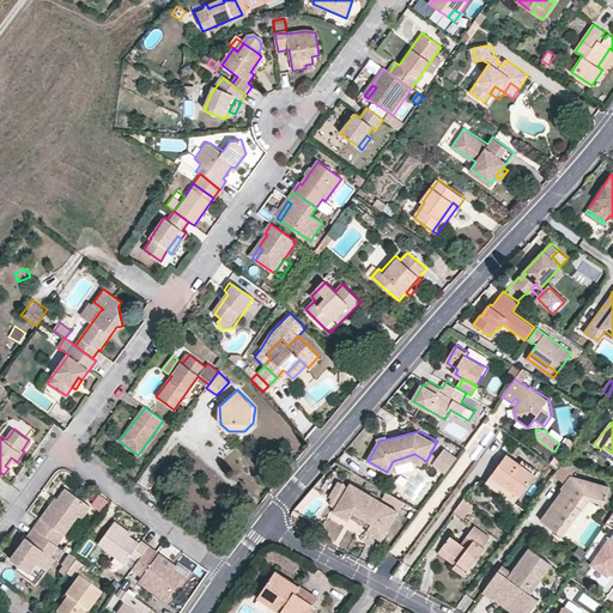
[(31,442),(29,439),(22,450),(24,451),(31,442)]
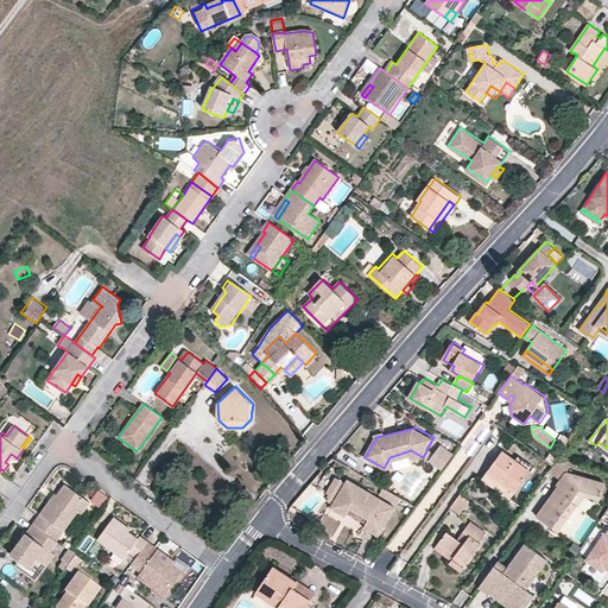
[(442,469),(454,453),(443,444),(430,461),(442,469)]
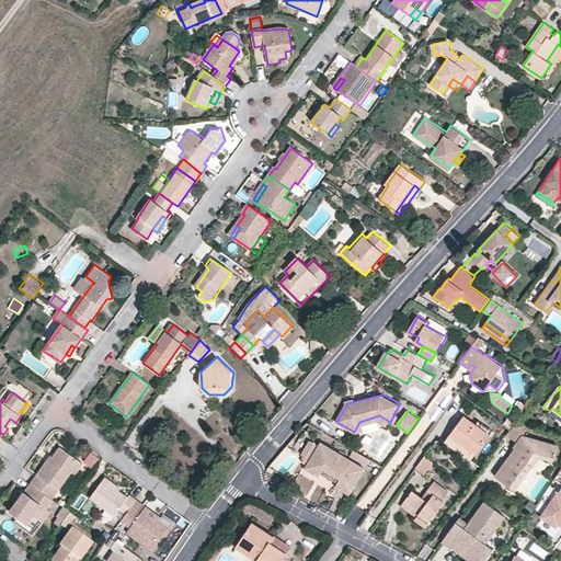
[(390,422),(379,415),(359,422),(354,432),(358,435),(363,427),(380,422),(387,426),(390,422)]
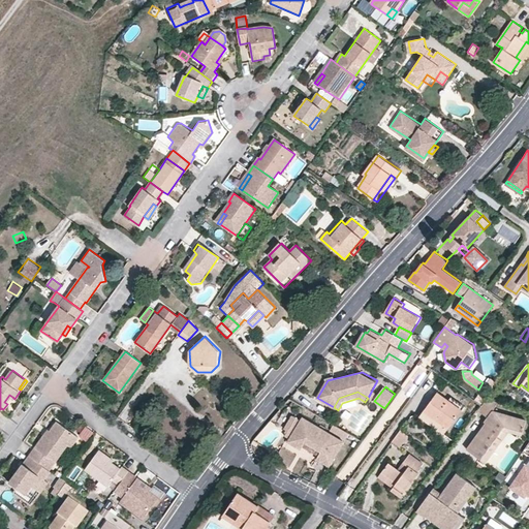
[(444,434),(462,410),(448,400),(437,393),(419,416),(444,434)]
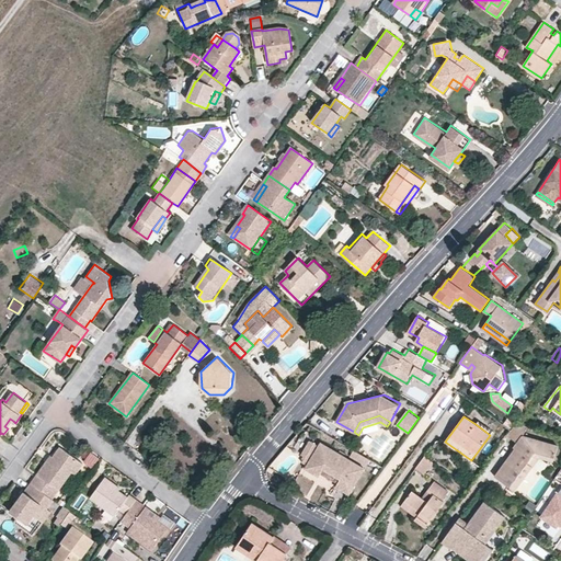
[(514,447),(515,449),(495,477),(516,490),(539,457),(553,461),(558,445),(524,436),(528,426),(517,423),(512,428),(507,435),(517,443),(514,447)]
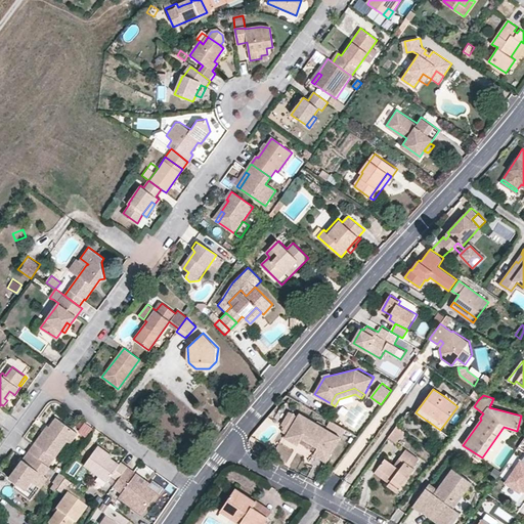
[(286,435),(298,415),(290,409),(279,426),(282,428),(281,429),(282,430),(280,432),(286,435)]
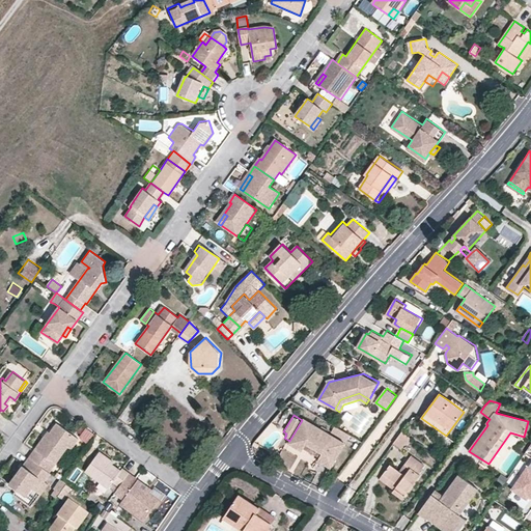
[(304,447),(306,444),(322,453),(319,456),(317,460),(330,467),(344,442),(304,418),(302,420),(289,441),(288,443),(302,451),(304,447)]
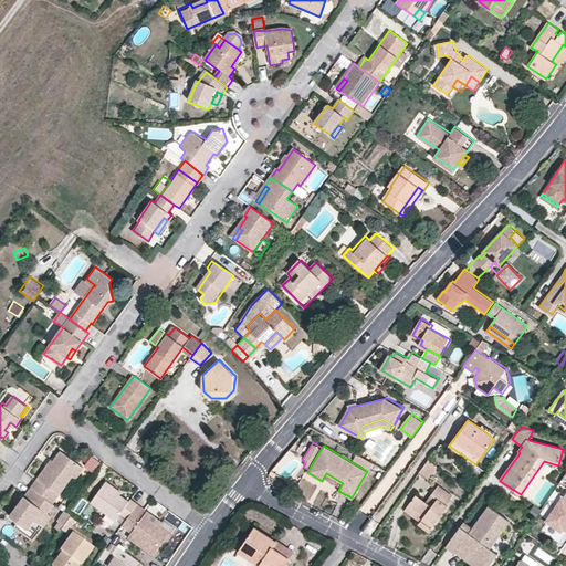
[(31,489),(52,504),(71,477),(75,479),(82,468),(60,452),(53,461),(49,468),(46,465),(31,489)]
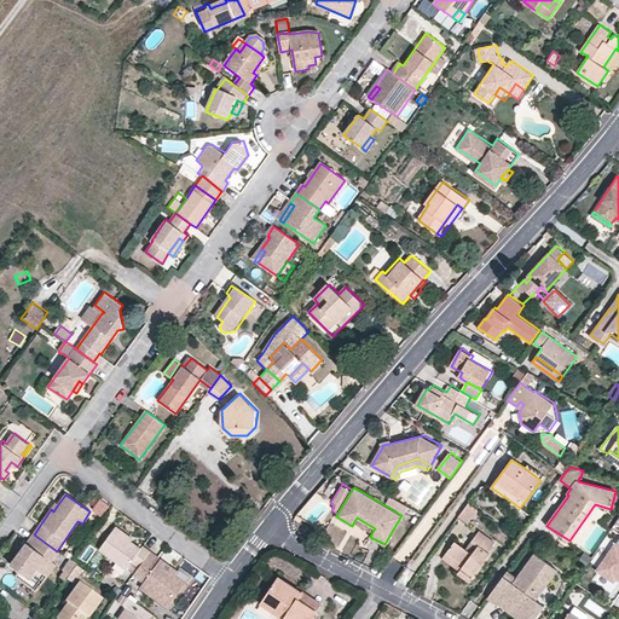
[(408,504),(391,496),(387,503),(403,513),(408,504)]
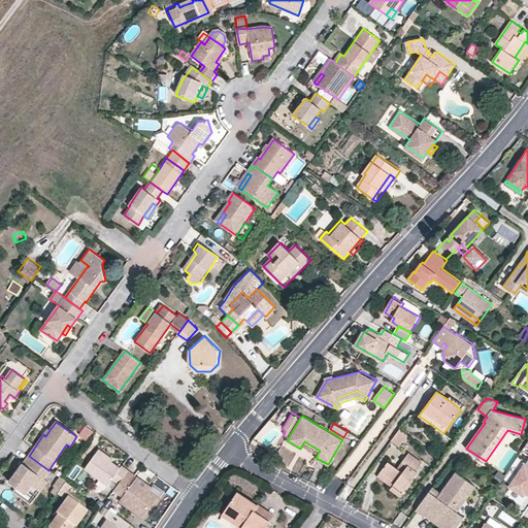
[(78,433),(87,439),(93,430),(86,425),(78,433)]
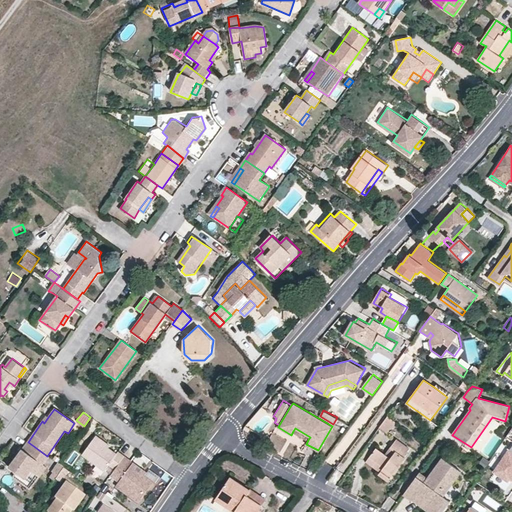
[(395,422),(387,416),(380,427),(387,433),(395,422)]
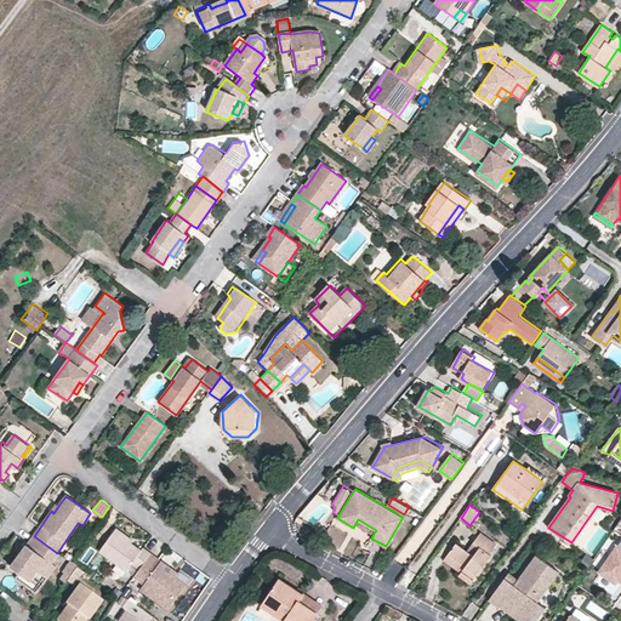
[(376,530),(358,519),(355,523),(374,534),(376,530)]
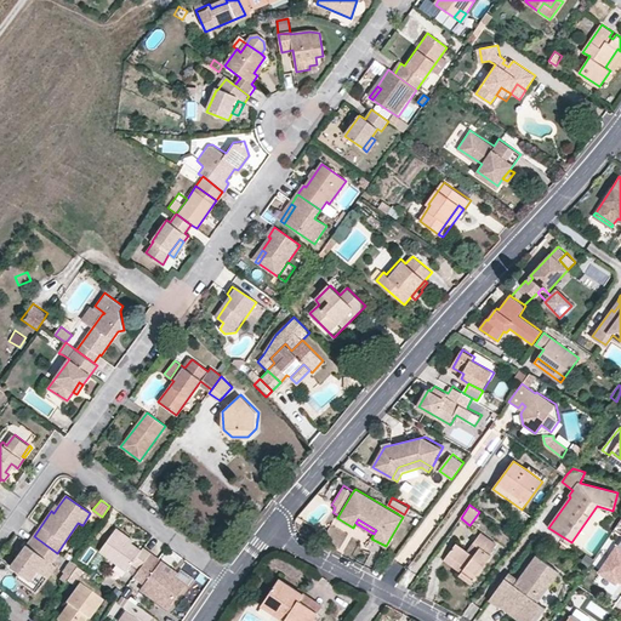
[(140,550),(130,543),(125,540),(126,537),(115,529),(100,551),(115,563),(126,570),(131,563),(138,569),(149,553),(143,548),(142,547),(140,550)]
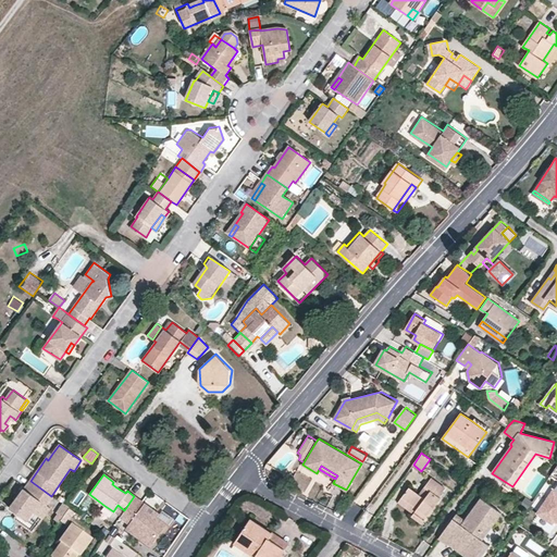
[(445,489),(431,478),(418,495),(409,489),(399,502),(415,512),(412,516),(422,523),(441,497),(440,496),(445,489)]
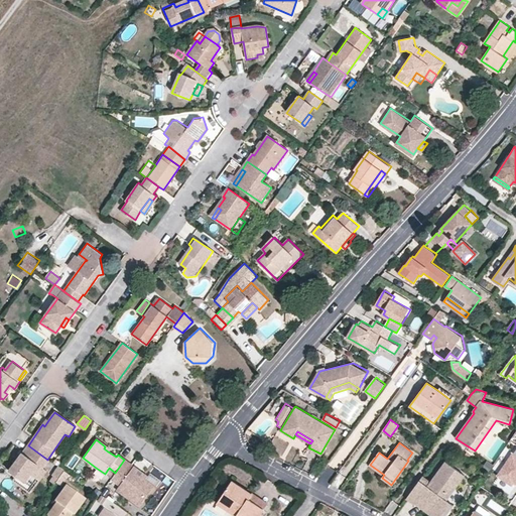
[(23,483),(29,475),(37,481),(45,471),(41,469),(48,460),(47,460),(28,445),(24,452),(8,473),(23,483)]
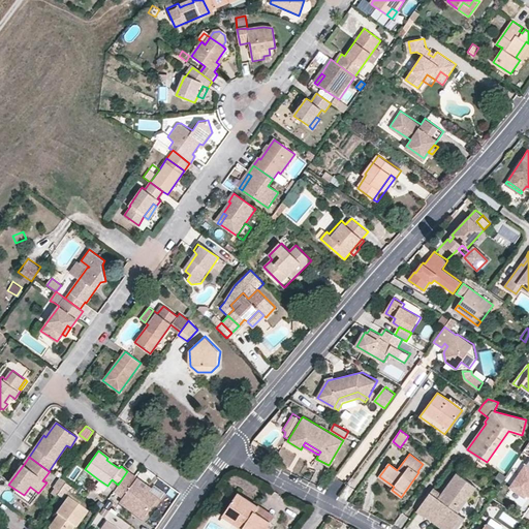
[(528,461),(511,487),(525,496),(527,493),(528,493),(528,461)]
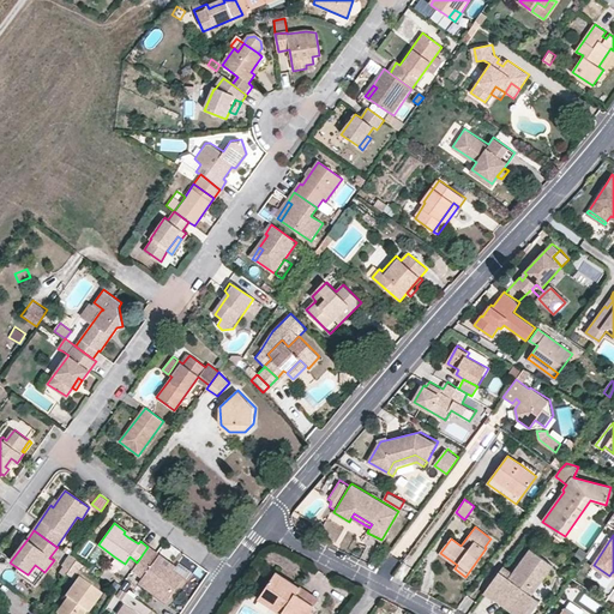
[(182,578),(173,571),(155,559),(158,554),(155,552),(148,547),(137,563),(131,570),(143,577),(138,584),(166,603),(182,578)]
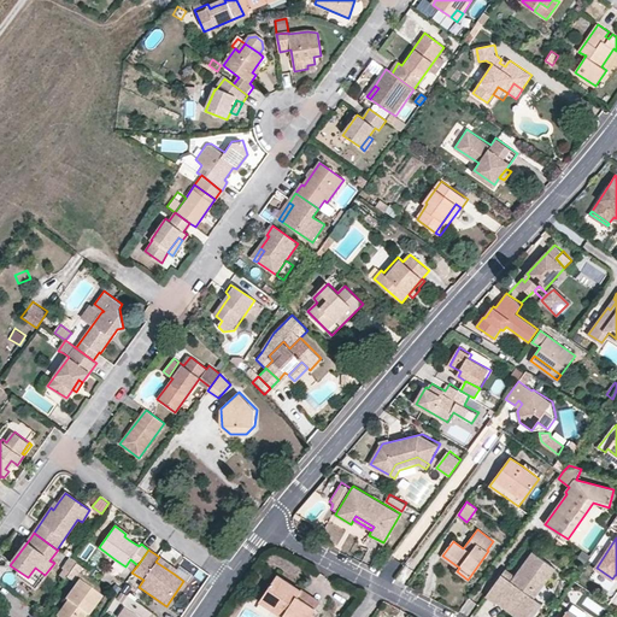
[(542,604),(534,598),(556,568),(533,552),(516,575),(506,569),(494,583),(510,595),(506,600),(523,613),(527,607),(535,615),(542,604)]
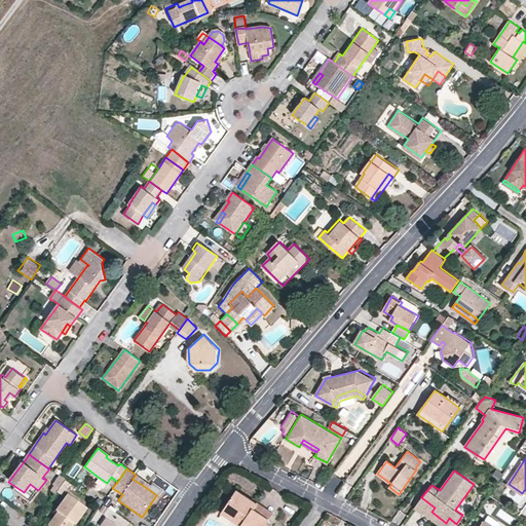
[(136,475),(133,479),(148,489),(150,485),(136,475)]
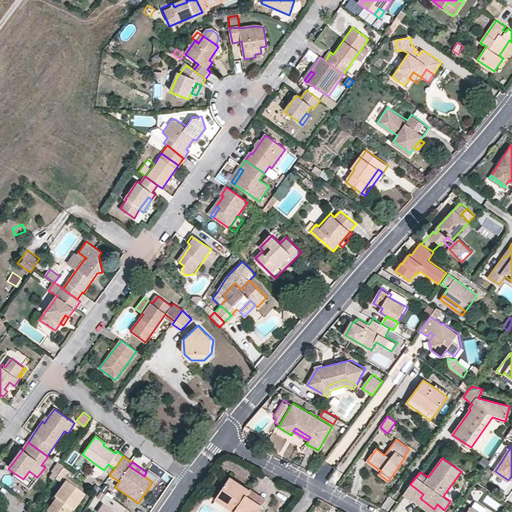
[(48,478),(52,481),(62,467),(58,464),(48,478)]
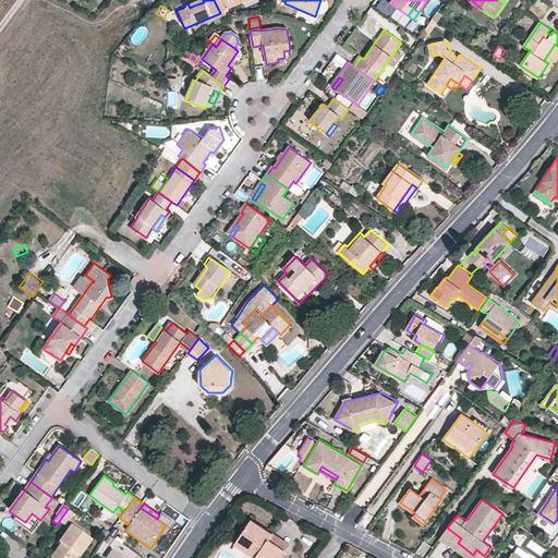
[(104,506),(100,509),(111,517),(113,512),(104,506)]
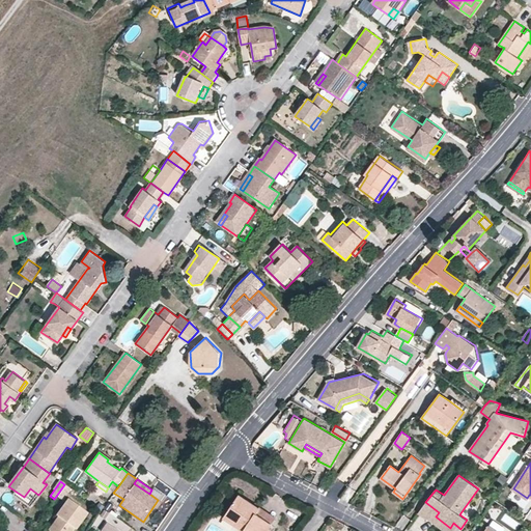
[(151,490),(149,494),(158,500),(160,502),(165,496),(154,487),(151,490)]
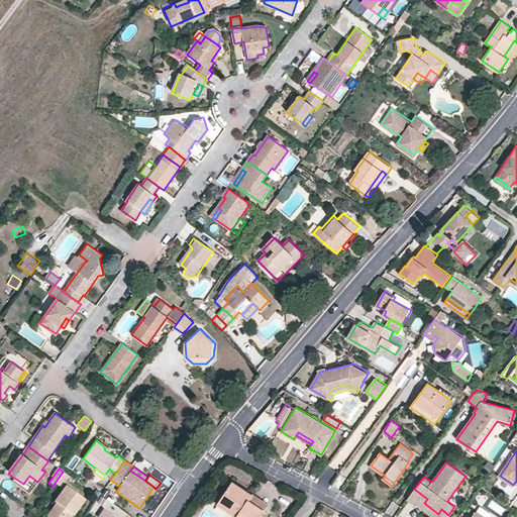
[(233,482),(223,497),(242,510),(236,516),(260,516),(265,510),(251,501),(253,496),(233,482)]
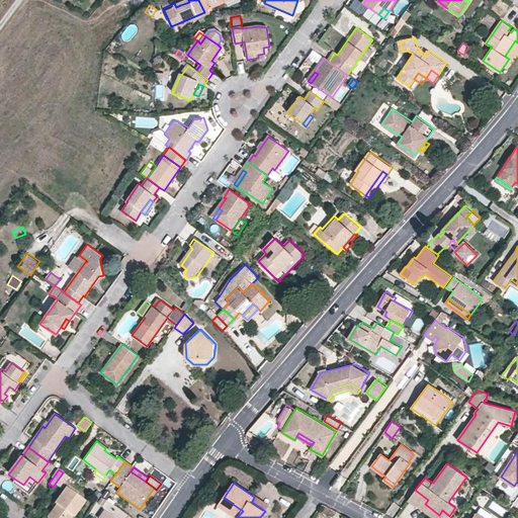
[(66,487),(55,502),(56,503),(47,517),(69,517),(72,515),(73,516),(83,501),(66,487)]
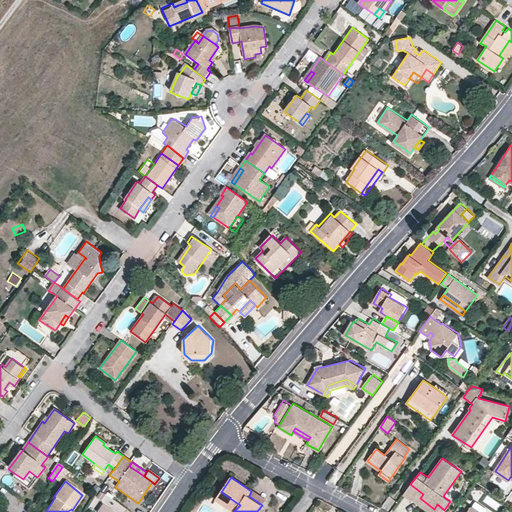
[(411,500),(412,499),(429,511),(439,511),(442,511),(444,510),(437,504),(434,509),(420,498),(423,494),(410,484),(403,494),(411,500)]
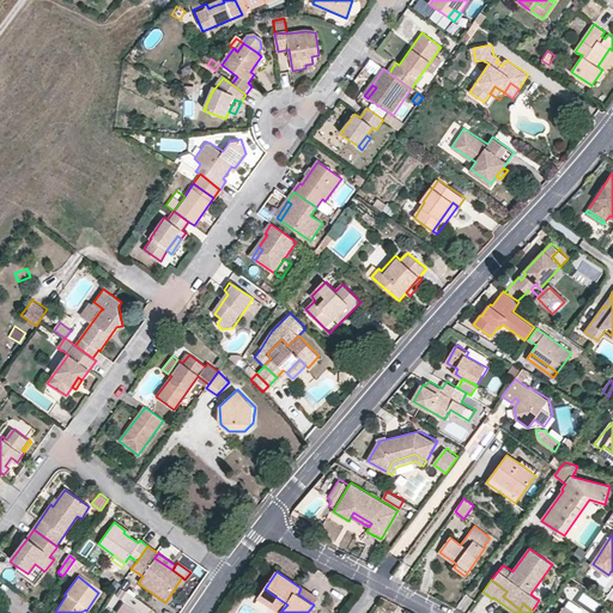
[(314,605),(319,598),(302,587),(301,588),(298,594),(314,605)]
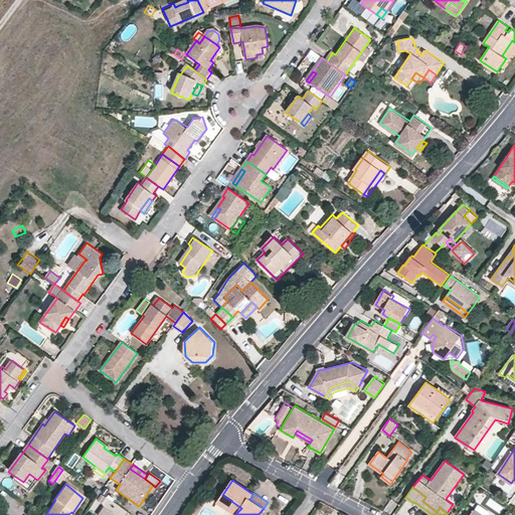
[(235,514),(241,508),(222,495),(218,502),(235,514)]
